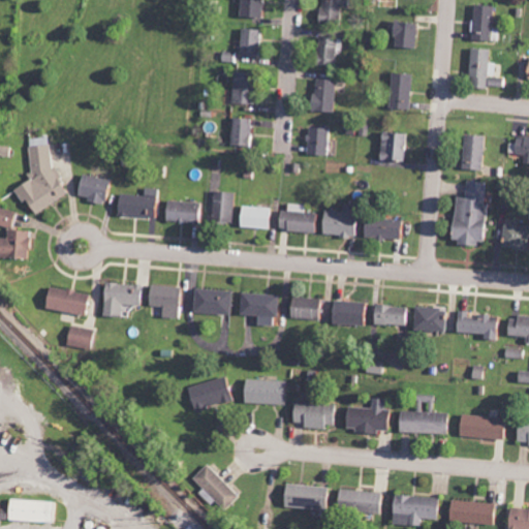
[(240,0),(240,18),(260,18),(260,0),(240,0)]
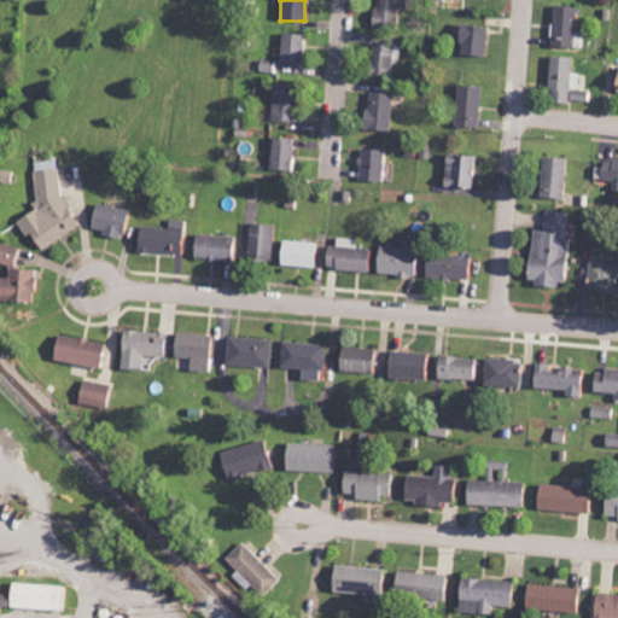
[(396,0),(373,0),(374,28),(397,28),(396,0)]
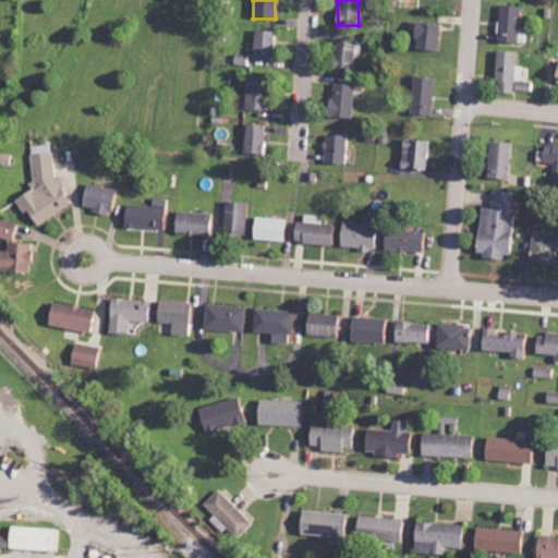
[(519,7),(499,5),(498,44),(518,44),(519,7)]
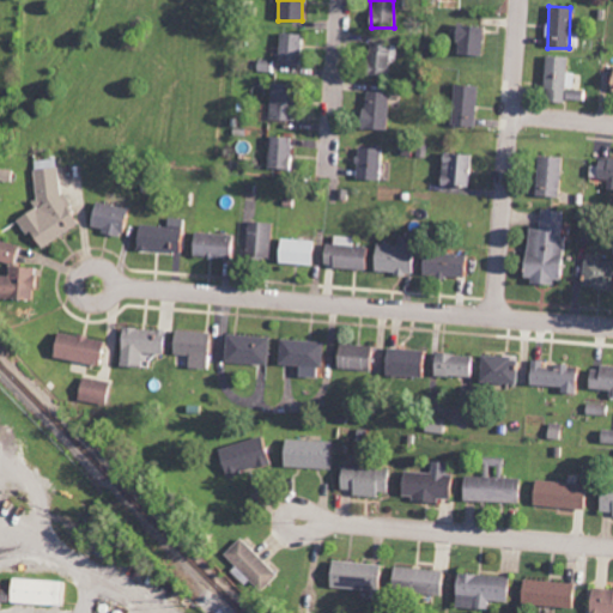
[(483,26),(453,25),(451,43),(456,43),(456,55),(481,56),(483,26)]
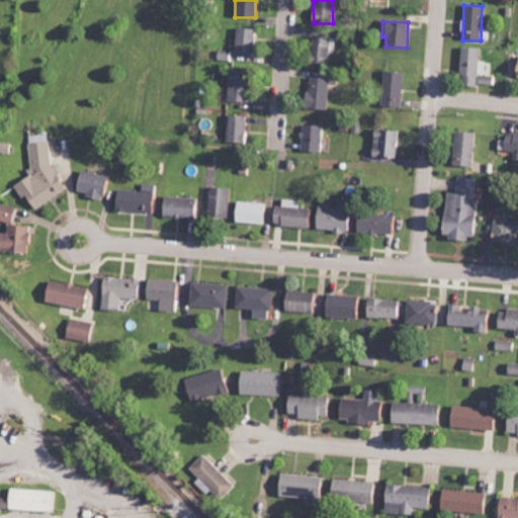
[(255,56),(254,28),(236,29),(237,57),(255,56)]
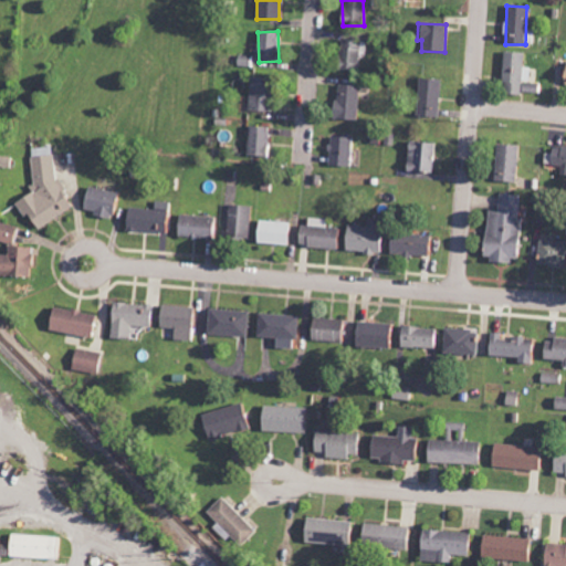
[(359,54),(366,54),(365,41),(339,41),(341,70),(359,70),(359,54)]
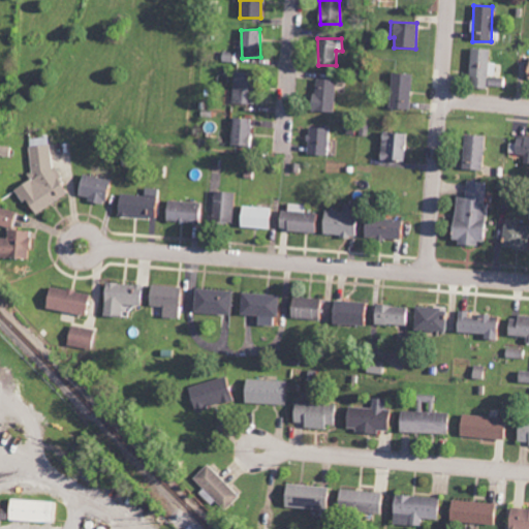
[(493,75),(494,63),(488,63),(489,50),(468,50),(467,88),(486,89),(486,75),(493,75)]
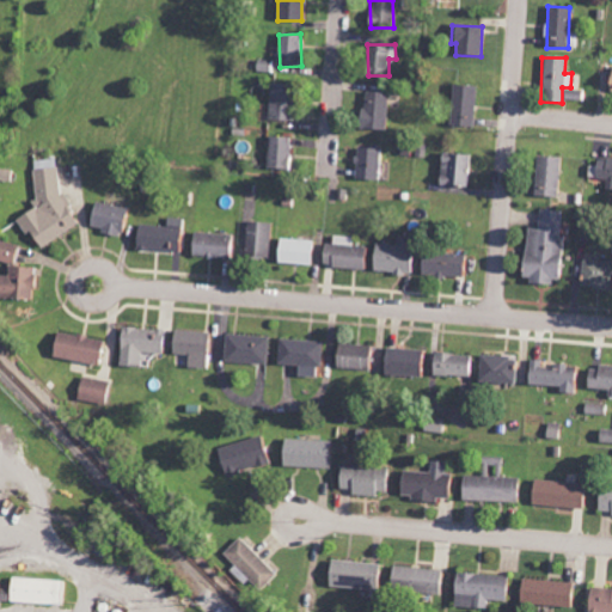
[(293,121),(295,85),(270,84),(268,120),(293,121)]
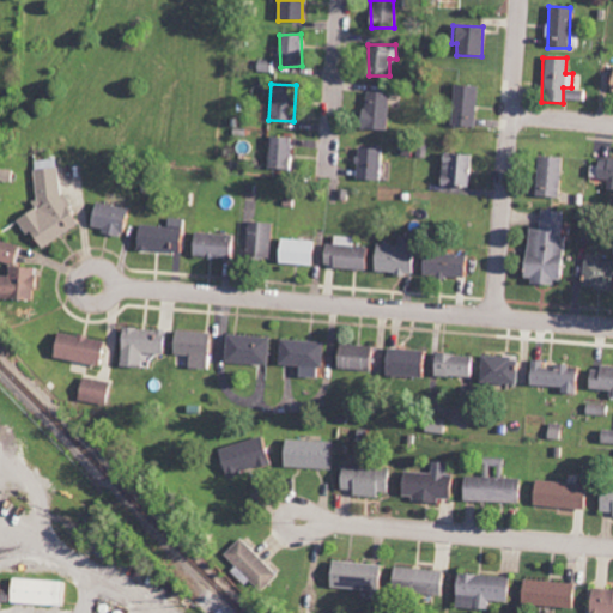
[(475,128),(477,86),(453,85),(451,127),(475,128)]
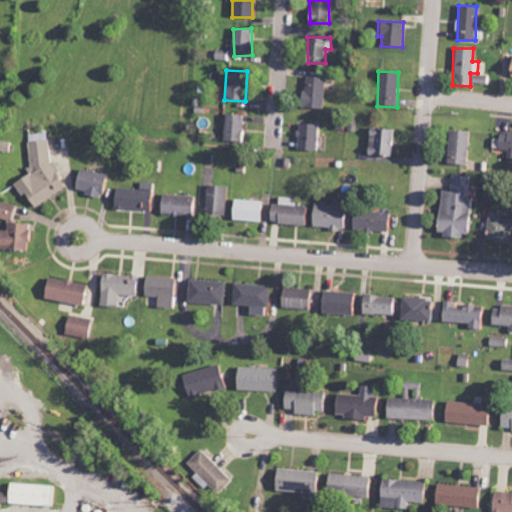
[(301,108),(322,109),(324,78),(302,77),(301,108)]
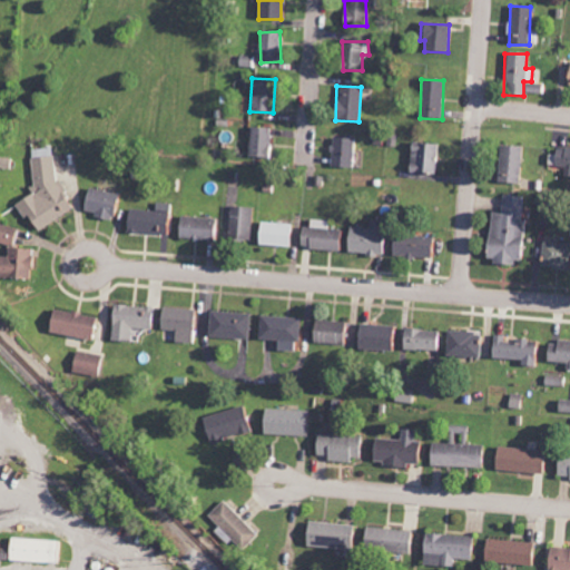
[(248,158),(268,158),(269,128),(249,127),(248,158)]
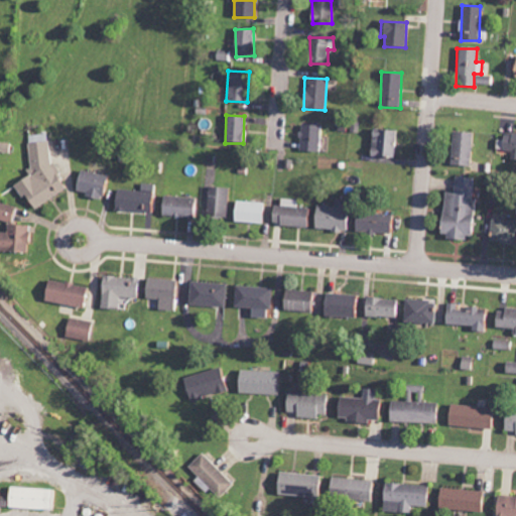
[(320,126),(301,125),(299,151),(318,152),(320,126)]
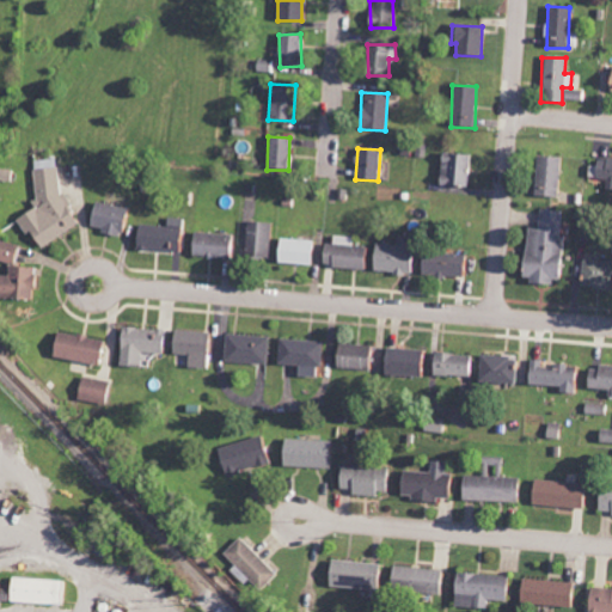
[(467,187),(469,154),(440,154),(439,187),(467,187)]
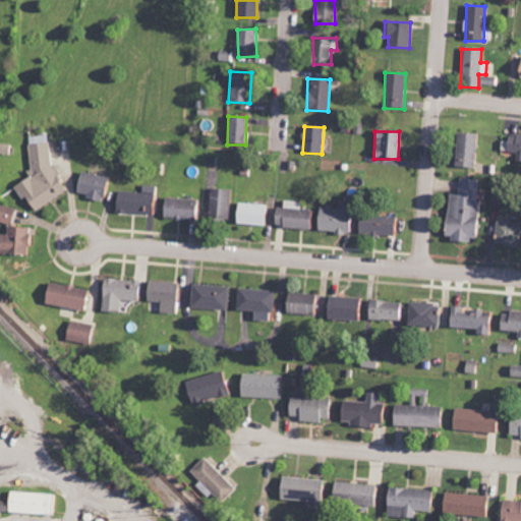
[(454,167),(475,168),(476,134),(456,133),(454,167)]
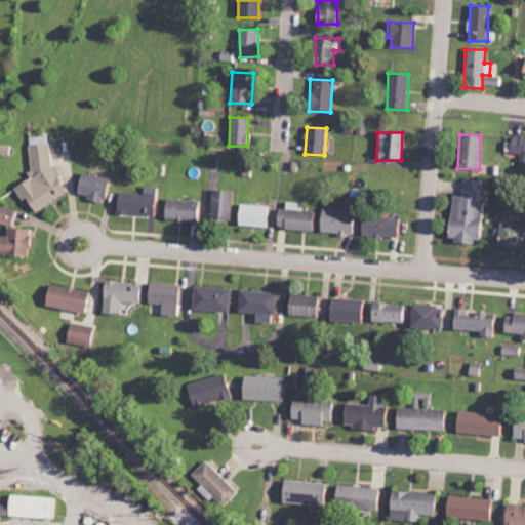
[(524,136),(511,134),(509,154),(519,155),(518,163),(524,163),(524,136)]
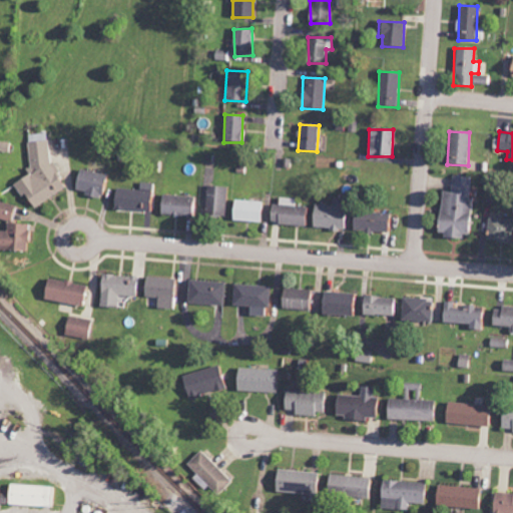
[(65,189),(56,174),(60,172),(50,155),(48,138),(44,140),(27,142),(31,173),(13,183),(21,196),(26,195),(33,207),(65,189)]
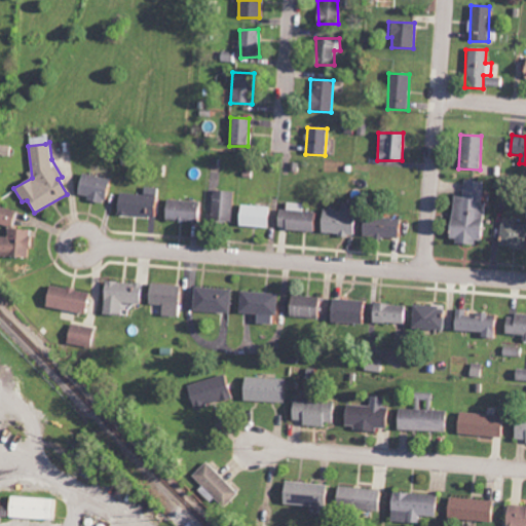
[(13,146),(0,145),(0,155),(13,156),(13,146)]
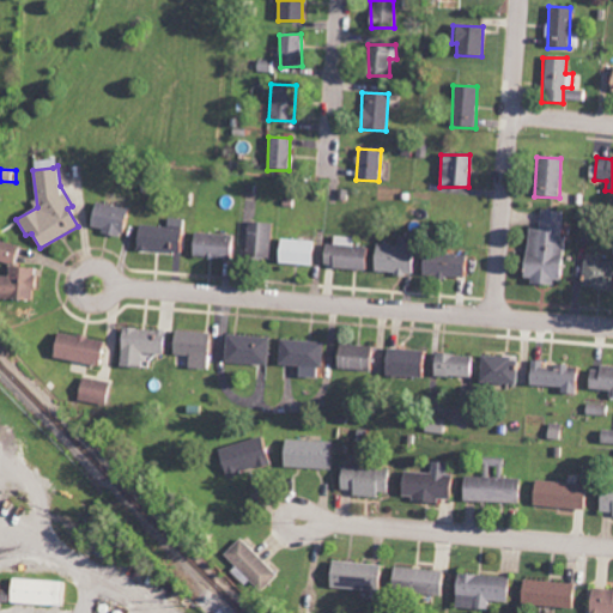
[(125,207),(93,204),(90,231),(122,235),(125,207)]
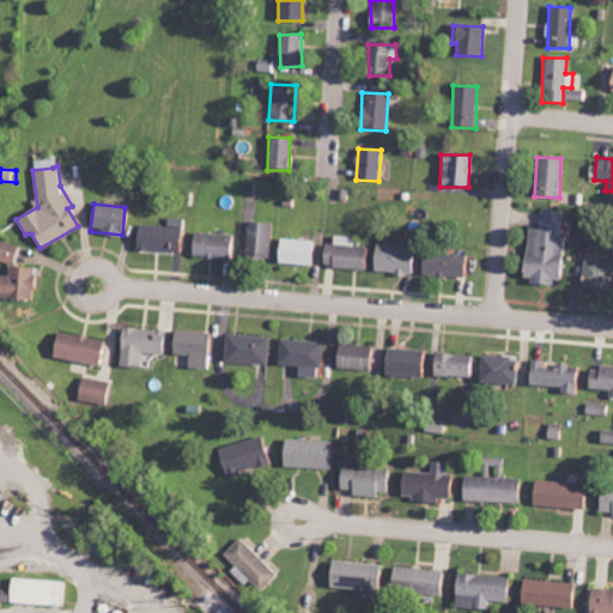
[(562,212),(540,211),(539,229),(525,228),(522,281),(560,284),(563,236),(560,236),(562,212)]
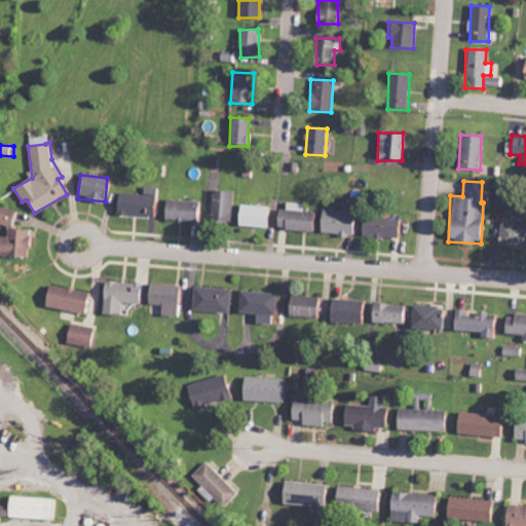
[(118,193),(117,216),(154,217),(155,188),(144,187),(144,194),(118,193)]
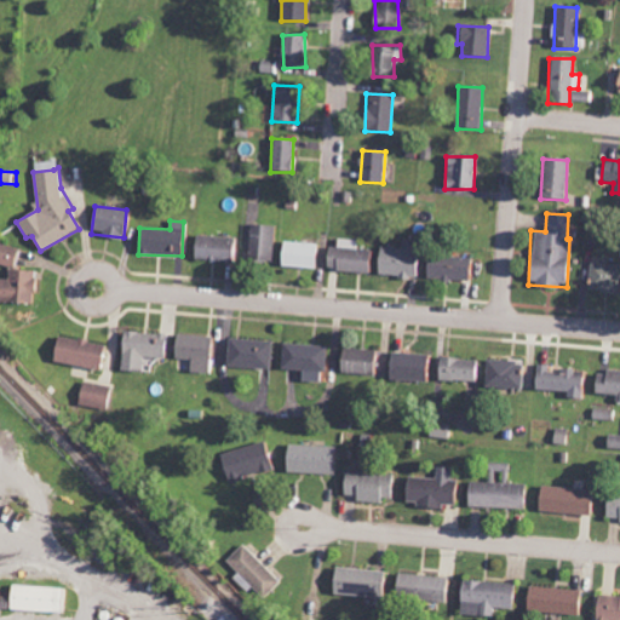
[(274,260),(275,225),(248,225),(247,260),(274,260)]
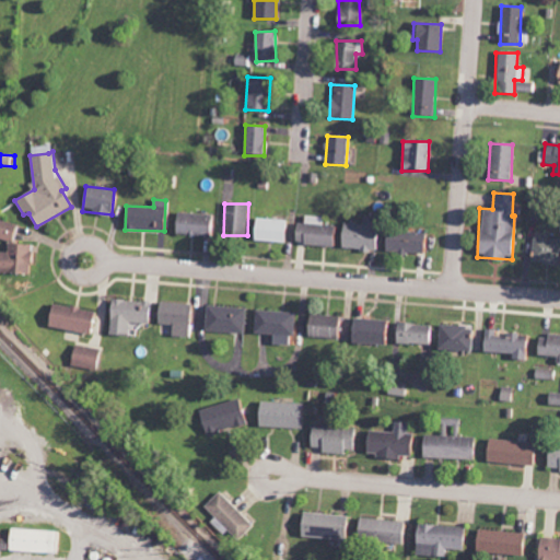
[(174,234),(211,235),(212,214),(175,213),(174,234)]
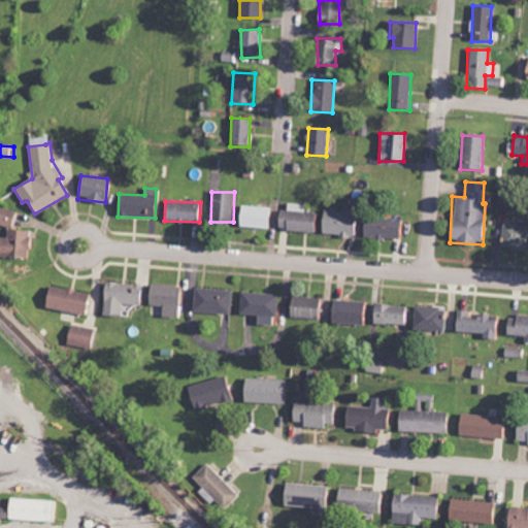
[(304,204),(288,204),(287,210),(278,210),(277,230),(314,232),(315,212),(304,212),(304,204)]
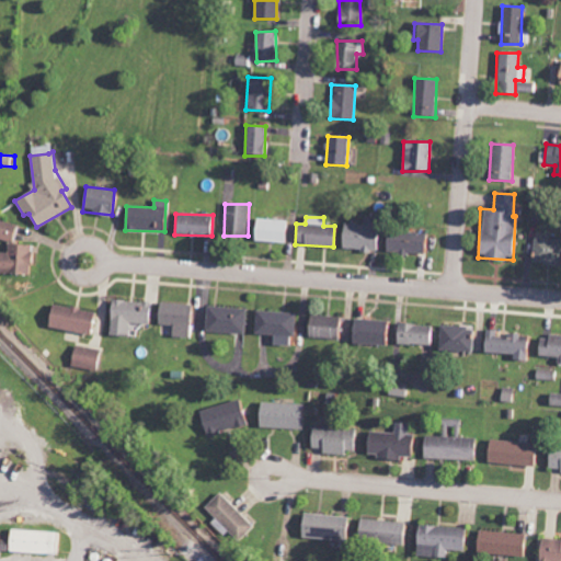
[(363,224),(342,224),(342,250),(374,251),(375,217),(363,217),(363,224)]
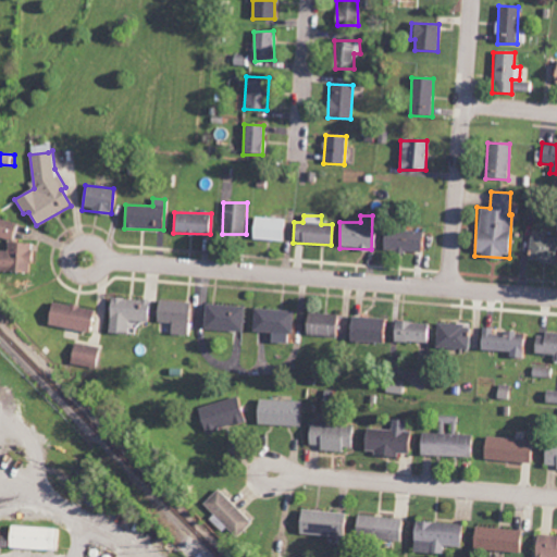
[(285,219),(252,218),(251,240),(284,242),(285,219)]
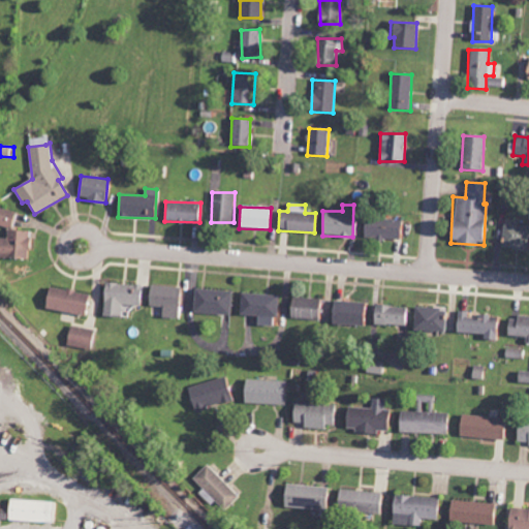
[(16,212),(0,208),(0,222),(12,226),(16,212)]
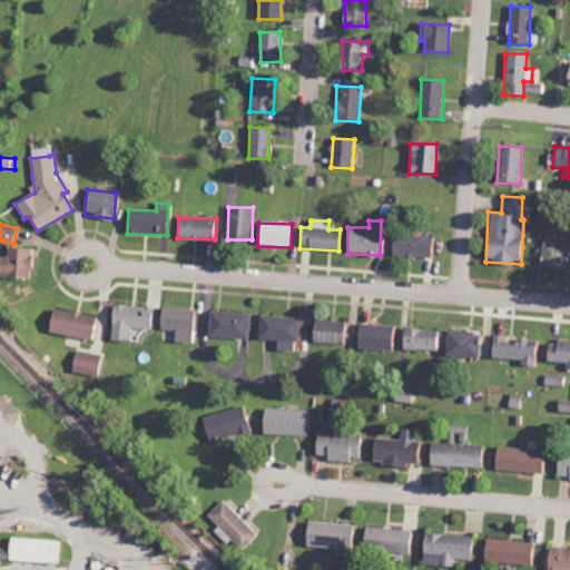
[(391,235),(390,257),(433,258),(434,236),(391,235)]
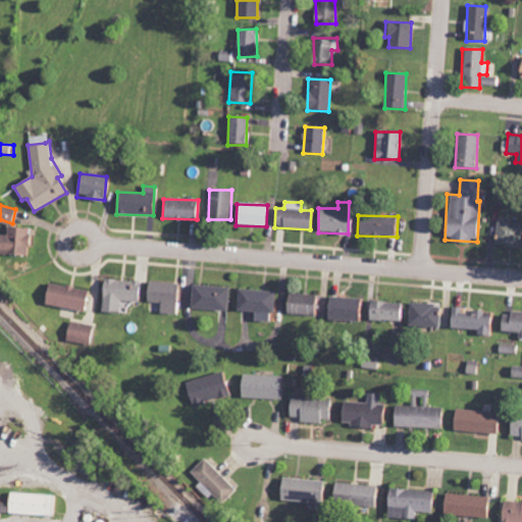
[(496,246),(521,246),(521,222),(497,222),(496,246)]
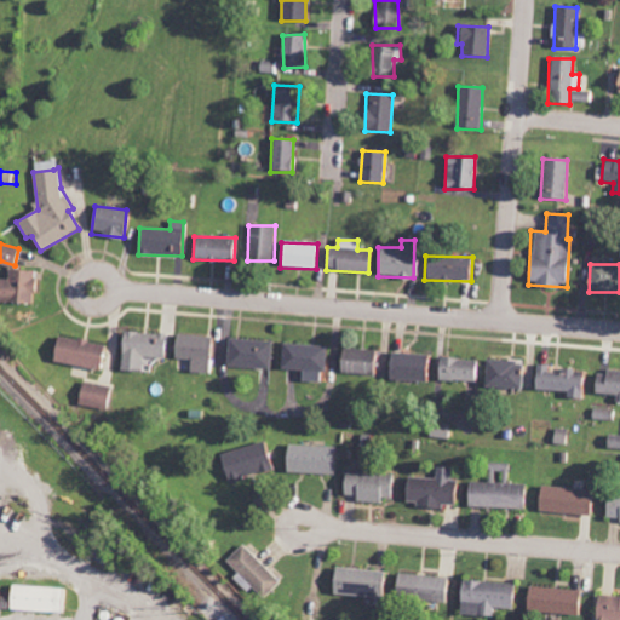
[(34,271),(9,270),(9,280),(0,279),(0,302),(33,304),(34,271)]
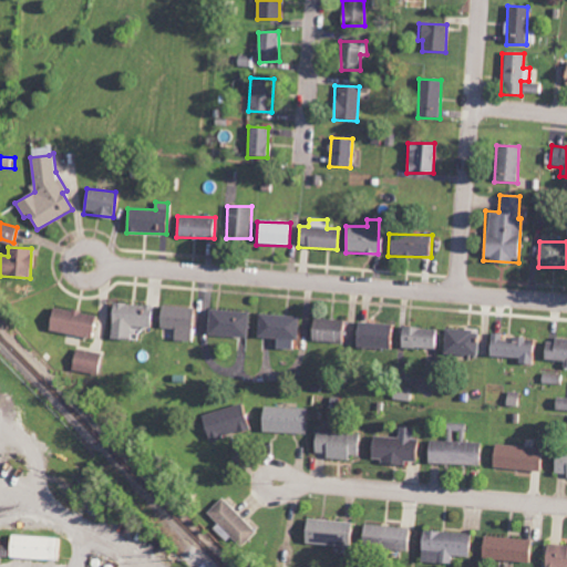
[(132,339),(132,328),(151,328),(152,306),(111,303),(110,339),(132,339)]
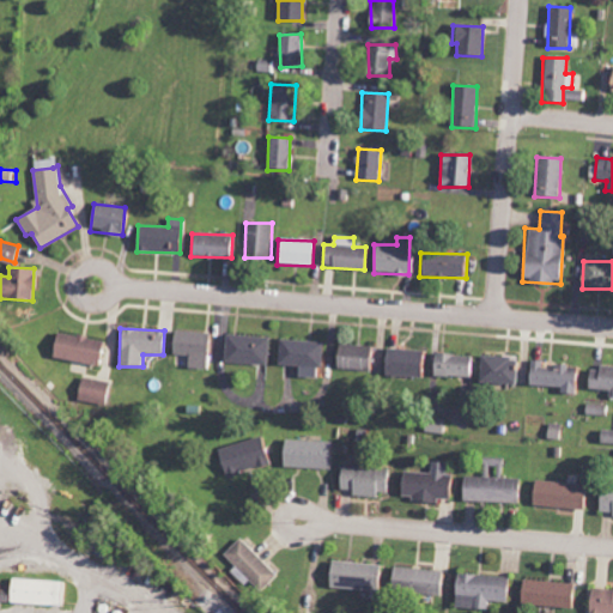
[(50,356),(97,368),(103,343),(56,332),(50,356)]
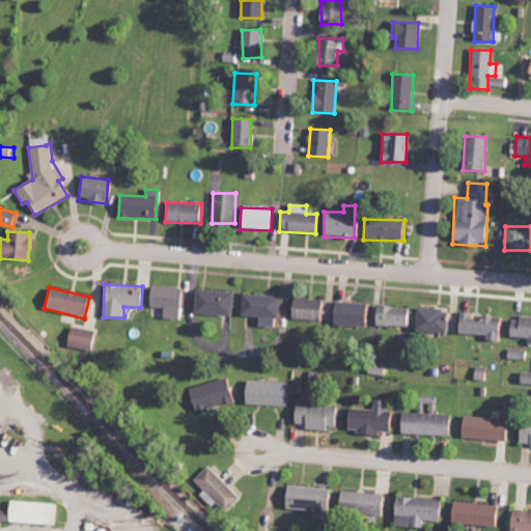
[(148,307),(163,307),(163,319),(179,319),(180,288),(148,287),(148,307)]
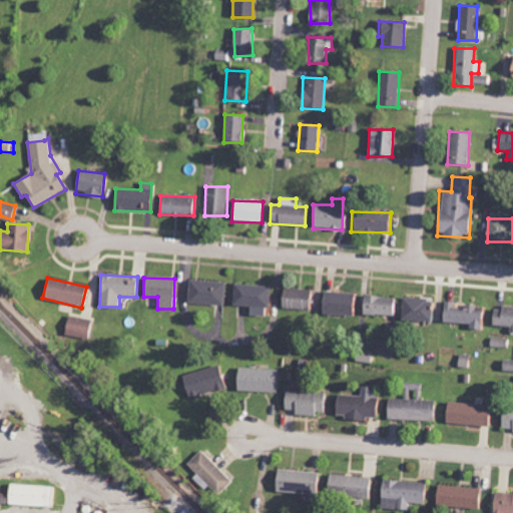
[(225,284),(189,280),(187,303),(222,307),(225,284)]
